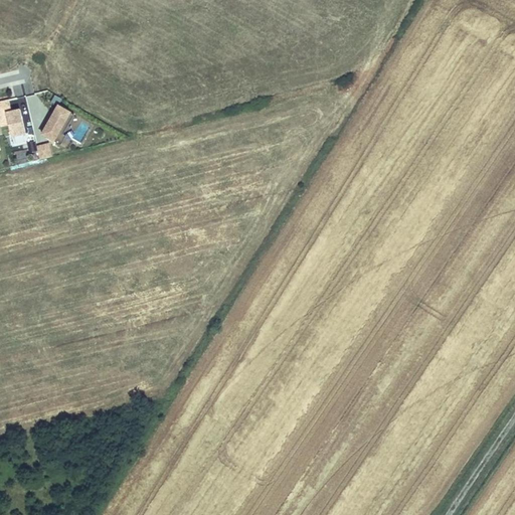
[(56,103),(59,97),(53,93),(49,99),(56,103)]
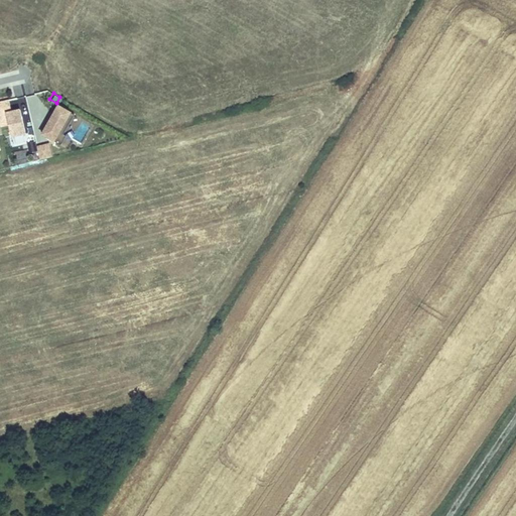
[(60,132),(72,113),(55,104),(44,124),(47,126),(43,134),(58,143),(63,134),(60,132)]
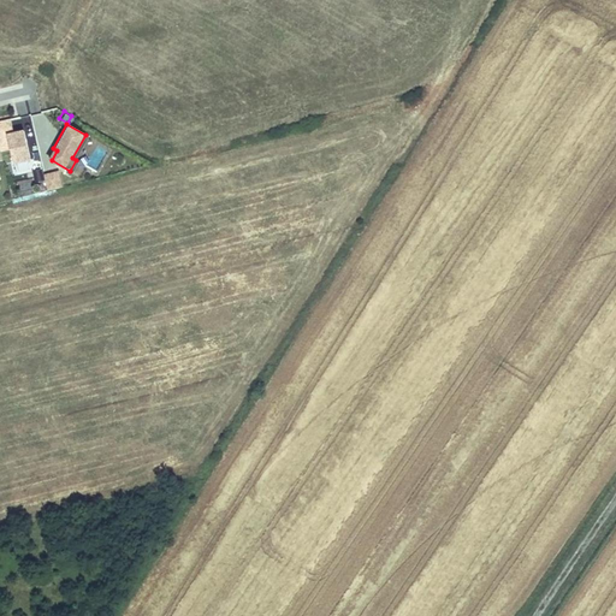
[(28,157),(21,129),(4,132),(10,160),(28,157)]
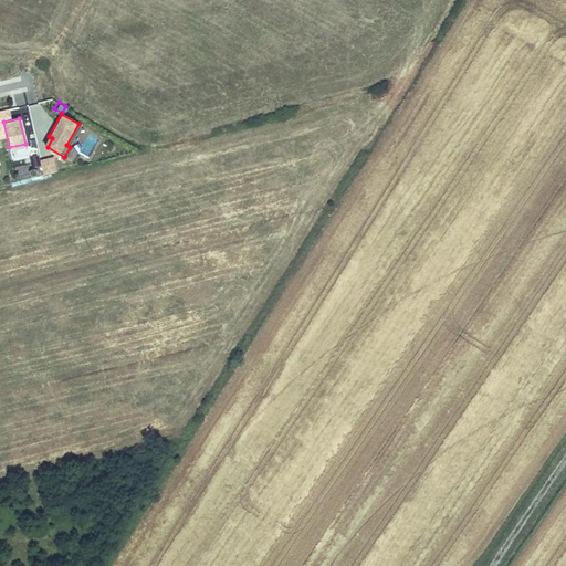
[(80,154),(90,158),(100,138),(88,134),(80,154)]
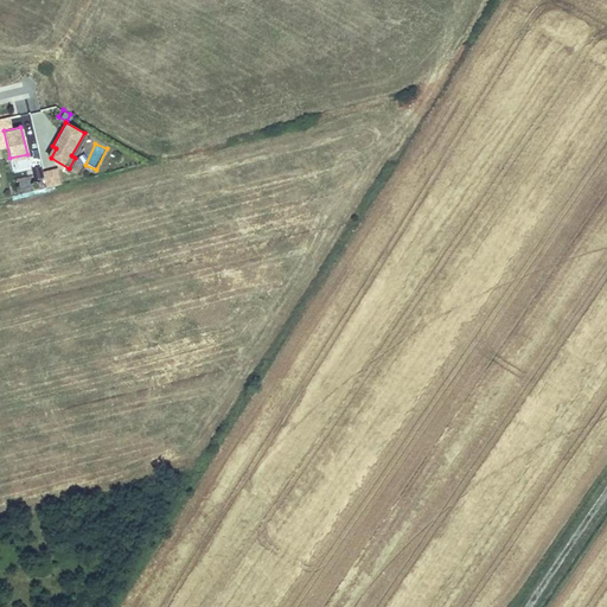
[(53,168),(40,172),(44,186),(58,183),(53,168)]
